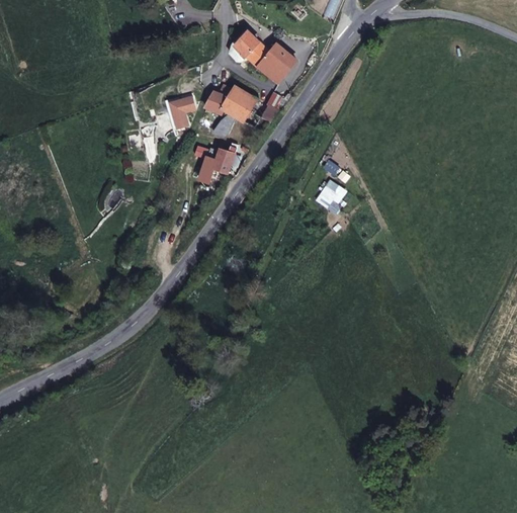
[(236,61),(243,54),(255,64),(268,52),(243,26),(229,41),(226,52),(236,61)]
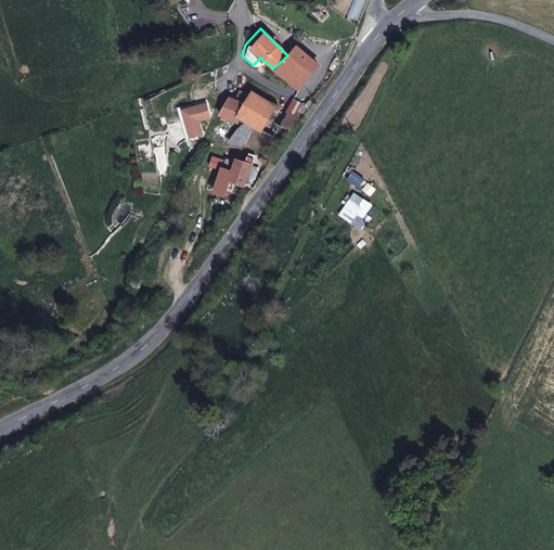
[(273,68),(294,86),(314,65),(295,48),(287,55),(273,68)]
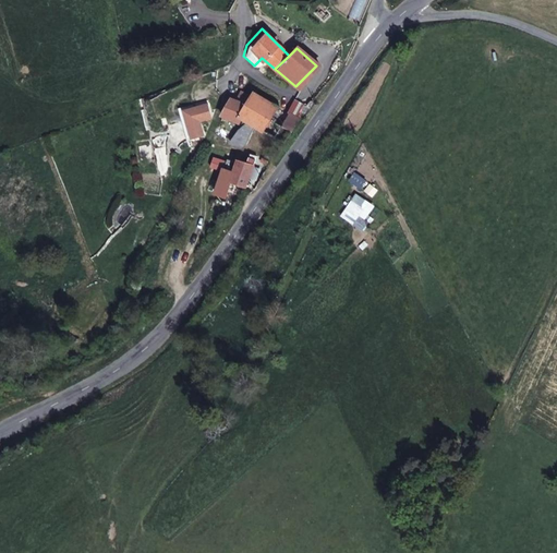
[(253,92),(251,95),(240,91),(235,99),(229,96),(220,113),(235,121),(238,117),(244,120),(237,129),(229,143),(239,147),(241,147),(252,124),(259,128),(277,101),(253,92)]
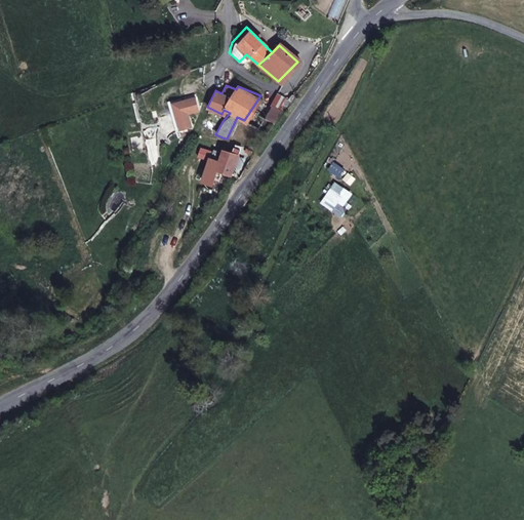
[(258,142),(279,109),(268,102),(260,95),(244,120),(256,127),(250,137),(258,142)]
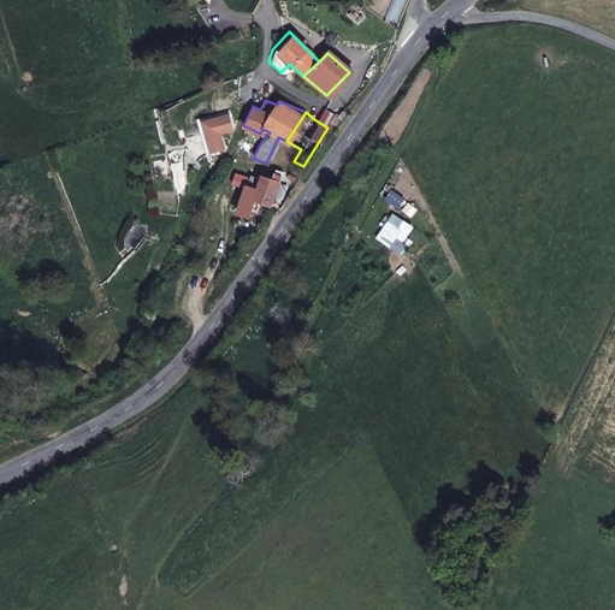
[(226,116),(201,126),(213,157),(225,152),(219,135),(232,130),(226,116)]
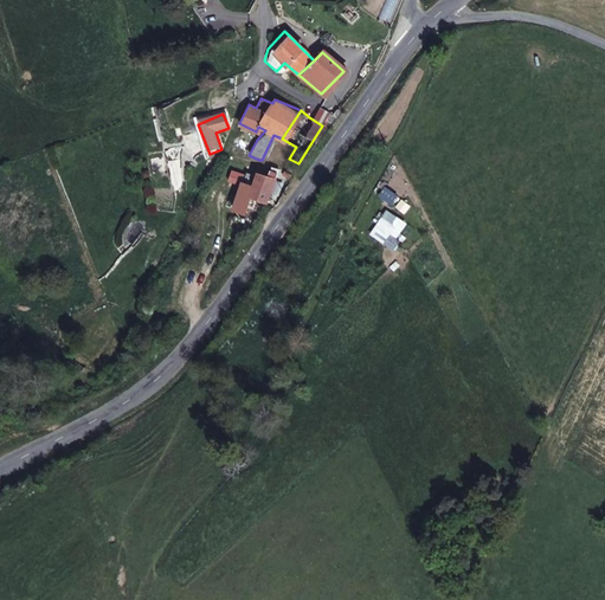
[(270,168),(266,176),(257,172),(255,175),(246,193),(262,204),(277,172),(270,168)]
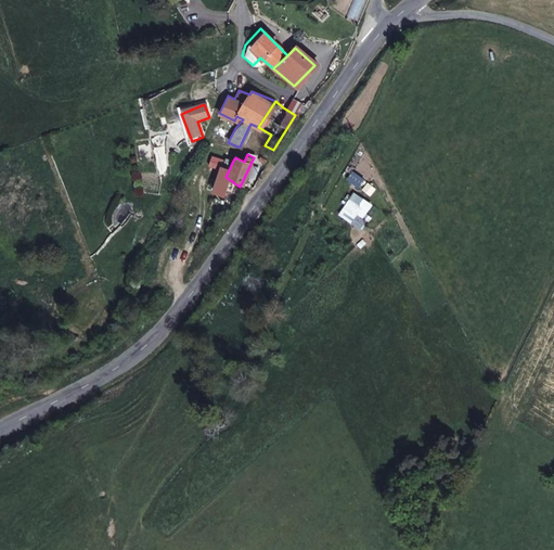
[(219,174),(226,176),(226,177),(233,161),(226,157),(217,171),(219,174)]
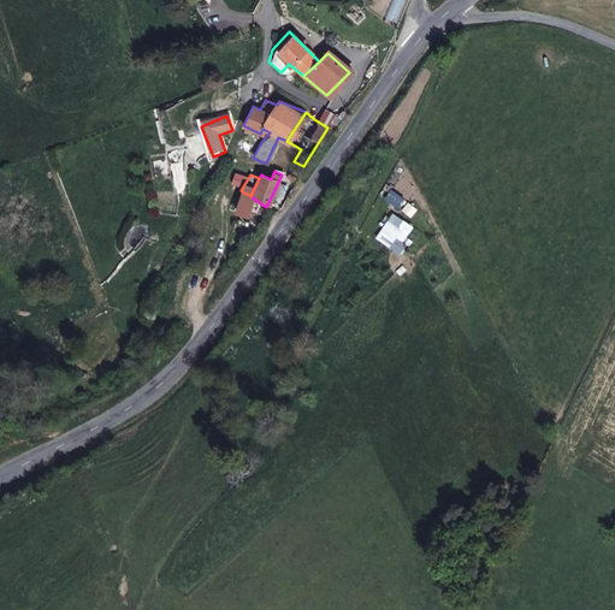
[(391,187),(385,196),(396,203),(402,194),(391,187)]
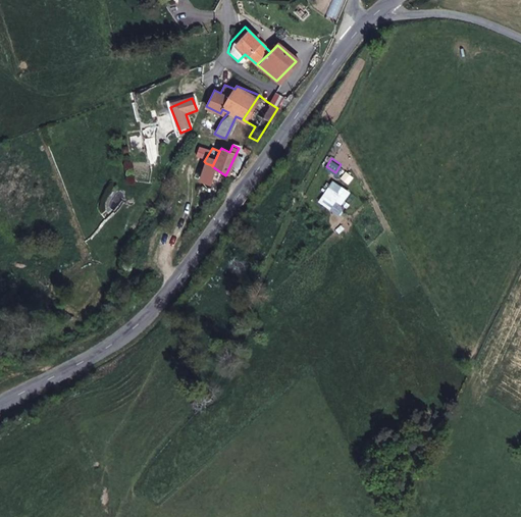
[(203,171),(208,174),(212,165),(206,163),(203,171)]
